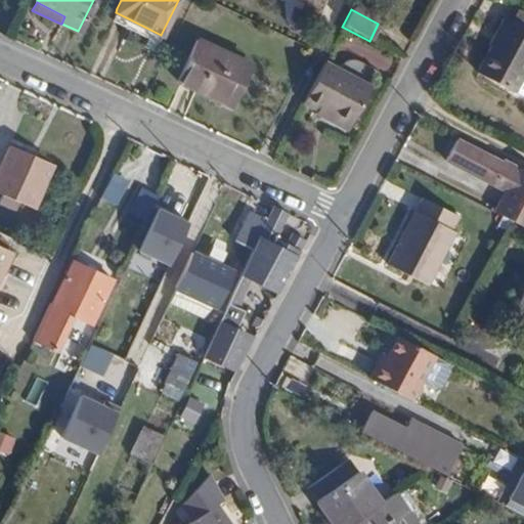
[(523,17),(514,12),(509,22),(523,30),(523,17)]
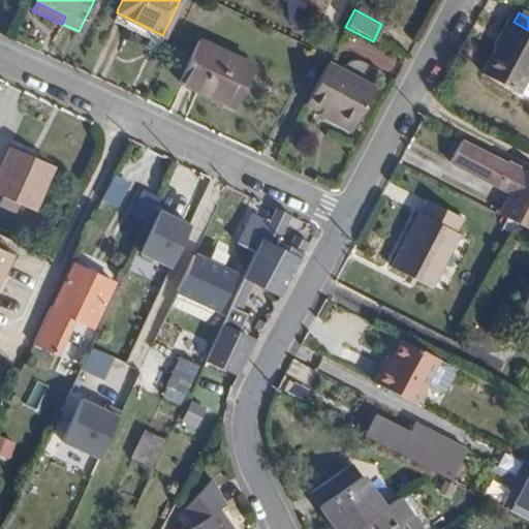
[(528,30),(514,22),(509,21),(481,74),(519,95),(519,94),(528,74),(528,30)]
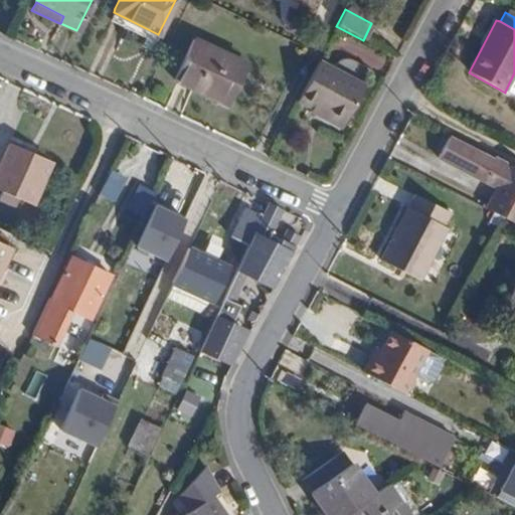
[(190,44),(173,83),(225,107),(242,68),(190,44)]
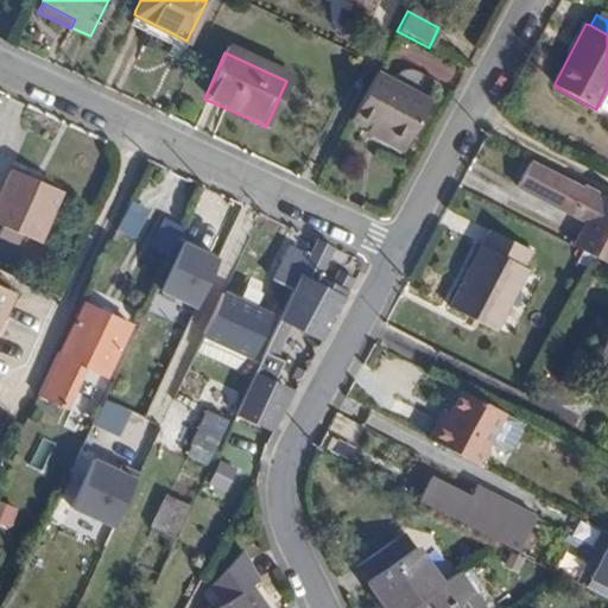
[(373,75),(348,121),(366,131),(367,127),(404,147),(426,103),(373,75)]
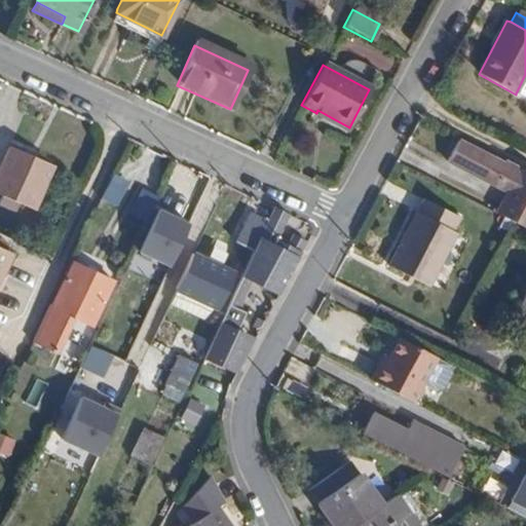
[(525,74),(516,94),(525,99),(525,98),(525,74)]
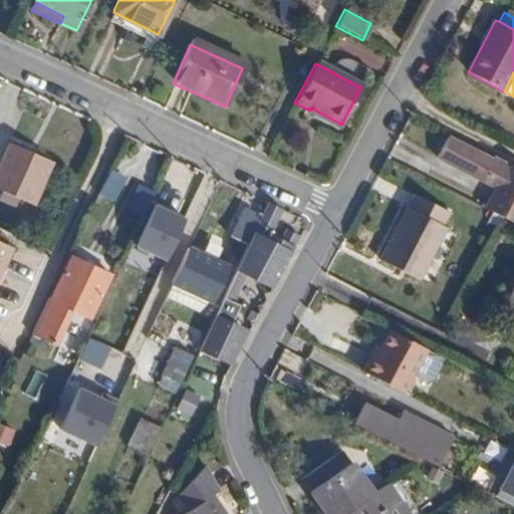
[(310,107),(309,110),(308,113),(338,131),(341,124),(310,107)]
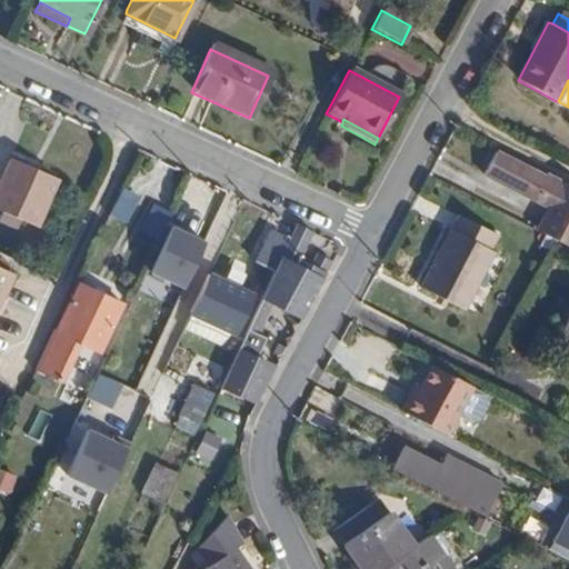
[(537,229),(557,240),(568,247),(568,183),(549,173),(545,178),(495,153),(485,175),(547,208),(537,229)]
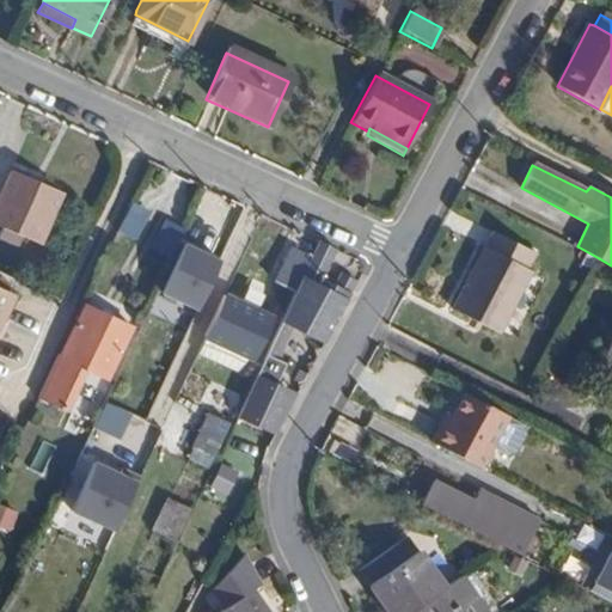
[(10,171),(0,190),(0,224),(0,225),(0,226),(0,234),(14,242),(19,233),(36,242),(59,195),(10,171)]
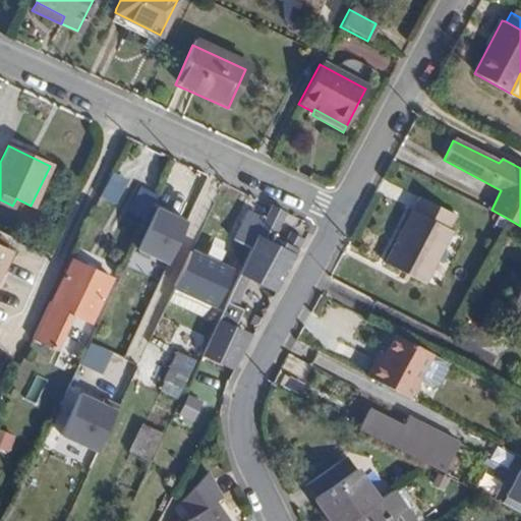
[(157,197),(155,203),(168,208),(182,176),(169,171),(157,197)]
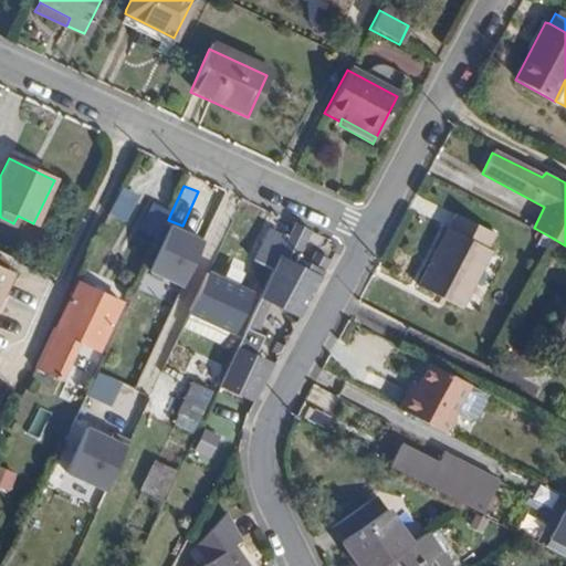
[(118,187),(106,215),(126,224),(139,198),(118,187)]
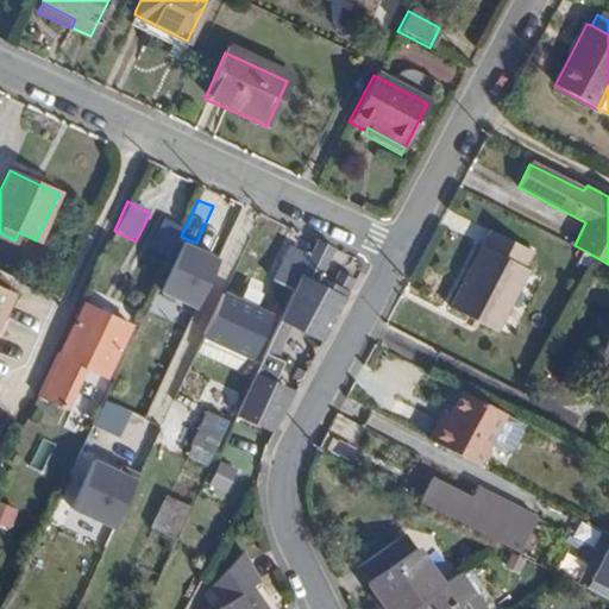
[(154,250),(170,258),(181,237),(183,231),(167,224),(154,250)]
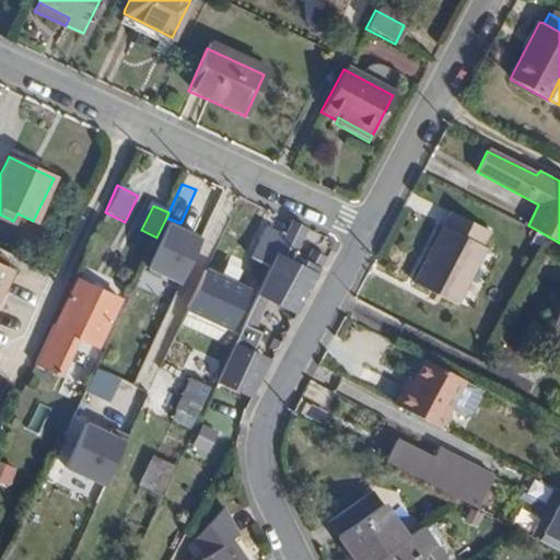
[(451,211),(426,263),(415,284),(456,306),(468,284),(486,249),(482,247),(489,232),(451,211)]
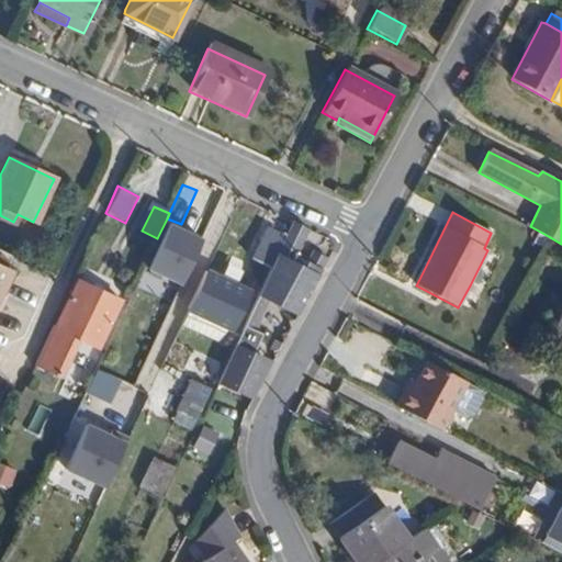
[(270,268),(217,382),(246,395),(257,375),(251,372),(260,357),(253,352),(260,334),(255,330),(269,303),(295,315),(326,258),(314,253),(306,266),(296,260),(308,233),(292,224),(282,243),(270,268)]
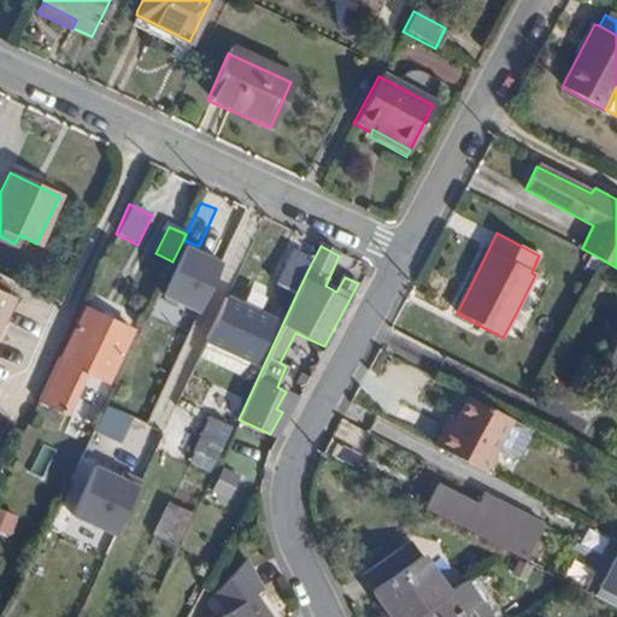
[(277,285),(297,294),(310,266),(289,258),(277,285)]
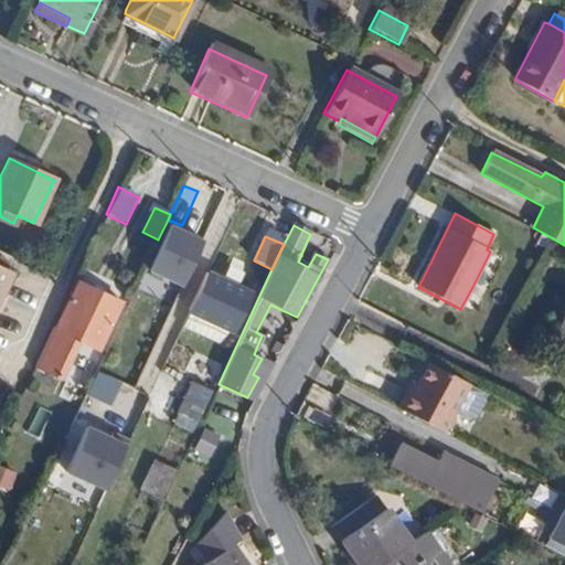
[(147,294),(188,312),(205,275),(164,256),(147,294)]
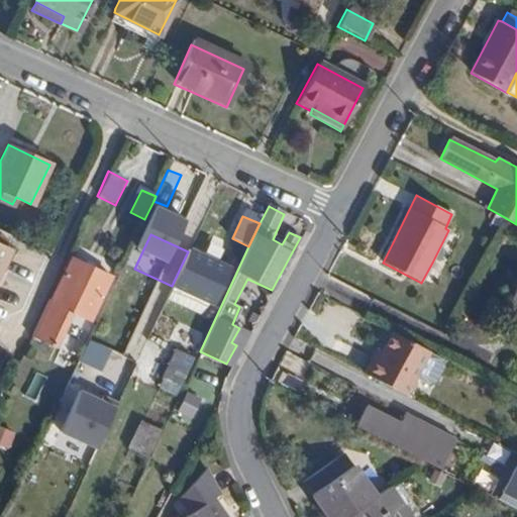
[(0,243),(0,269),(9,248),(0,243)]
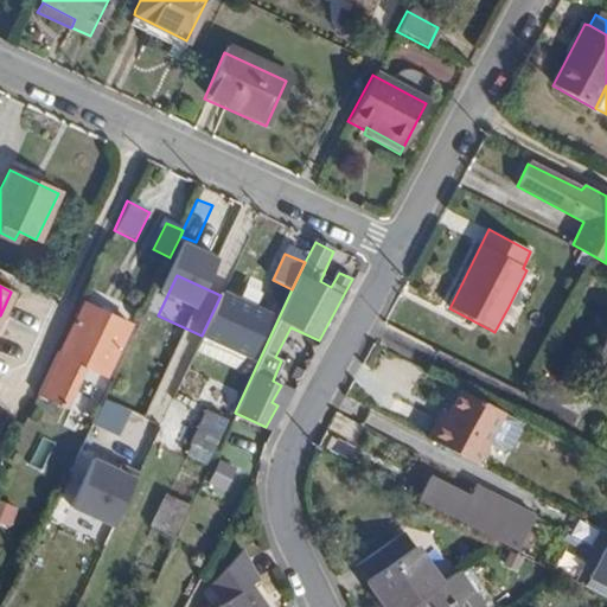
[(221,295),(202,336),(248,358),(266,317),(221,295)]
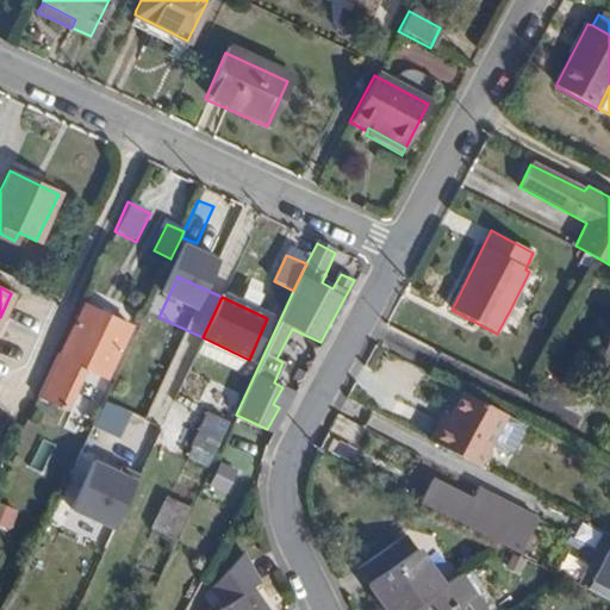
[(76,315),(37,397),(69,411),(93,366),(106,372),(128,327),(82,306),(79,315),(76,315)]
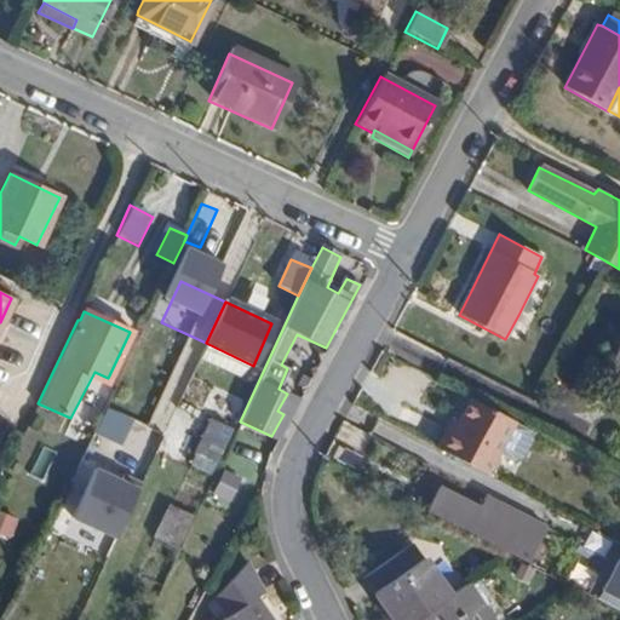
[(377,385),(419,406),(435,372),(392,351),(377,385)]
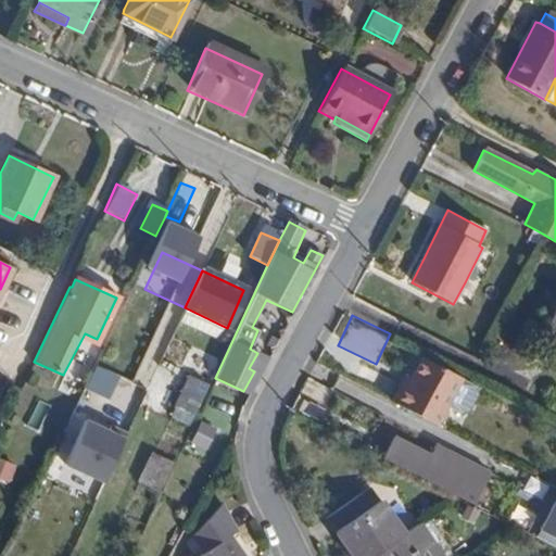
[(555,321),(551,318),(546,327),(555,331),(555,321)]
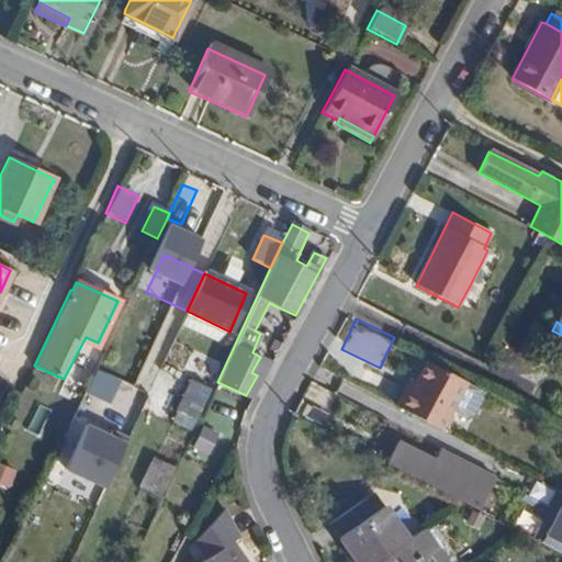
[(111,336),(94,374),(112,383),(128,345),(111,336)]
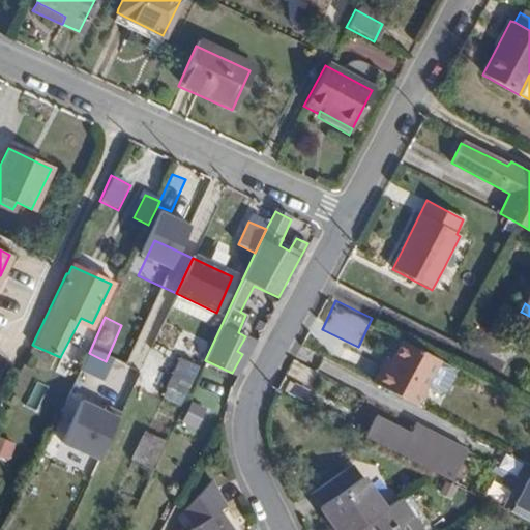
[(242,354),(232,373),(237,375),(255,341),(245,336),(237,351),(242,354)]
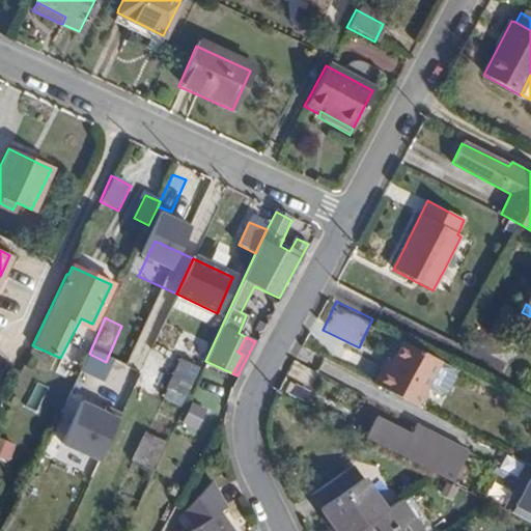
[(385,368),(376,384),(420,407),(444,361),(403,340),(389,370),(385,368)]
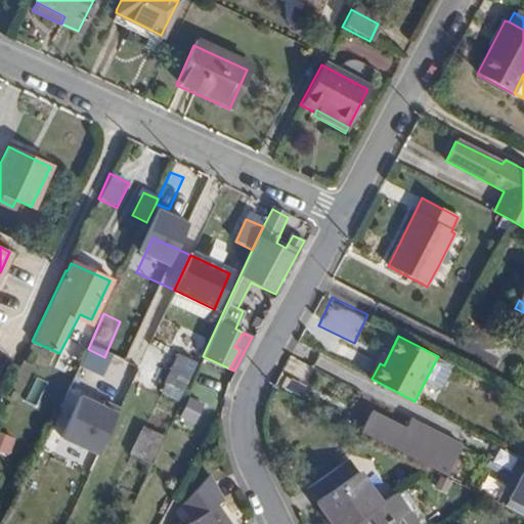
[(116,410),(78,393),(58,436),(96,453),(116,410)]
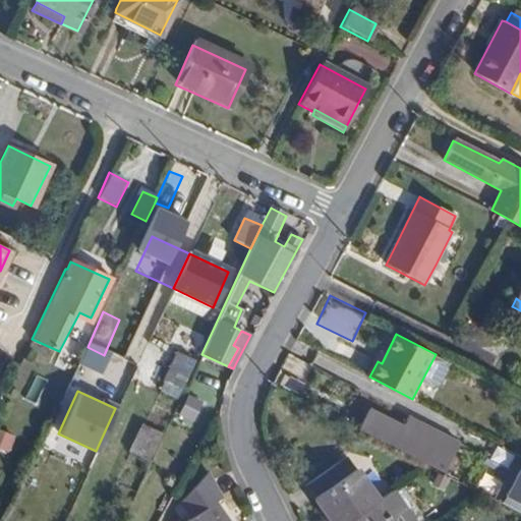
[(362,425),(447,467),(455,451),(460,442),(409,417),(404,426),(369,410),(362,425)]
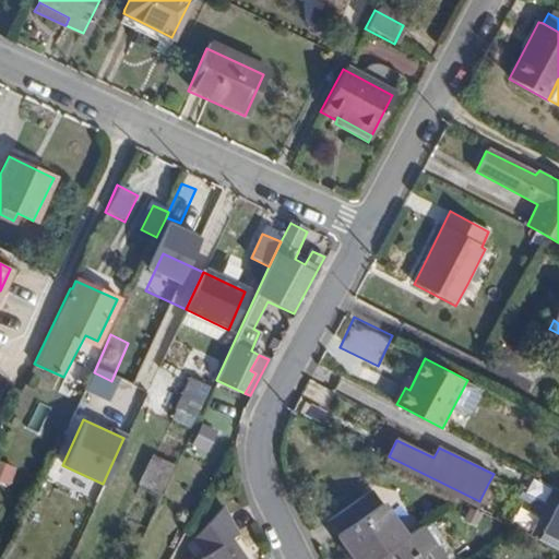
[(159,490),(171,461),(151,452),(138,482),(159,490)]
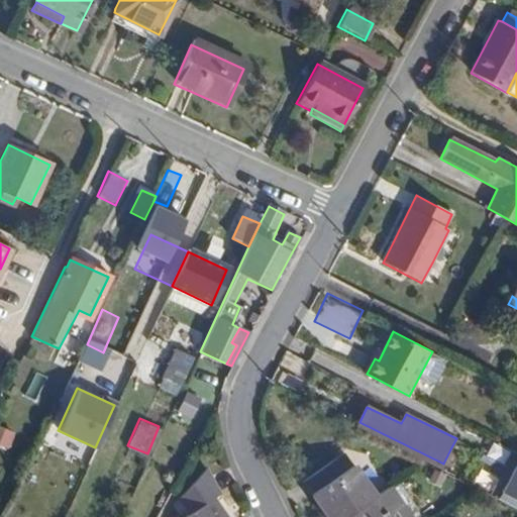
[(516,453),(498,442),(489,459),(508,470),(516,453)]
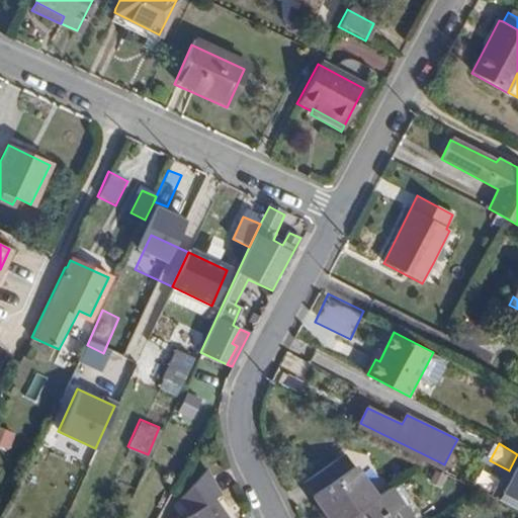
[(444,464),(441,470),(456,478),(467,456),(452,448),(444,464)]
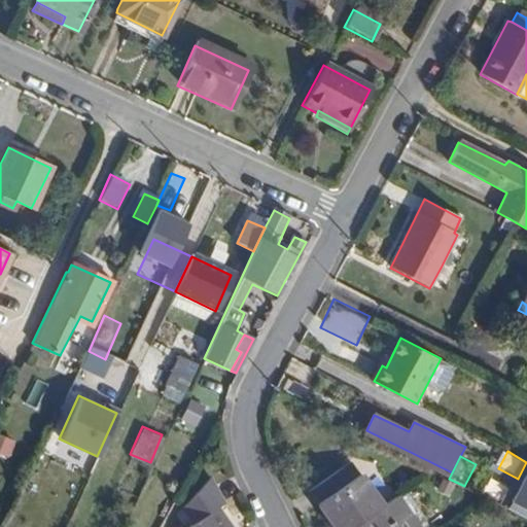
[(526,462),(518,479),(507,498),(526,510),(526,462)]
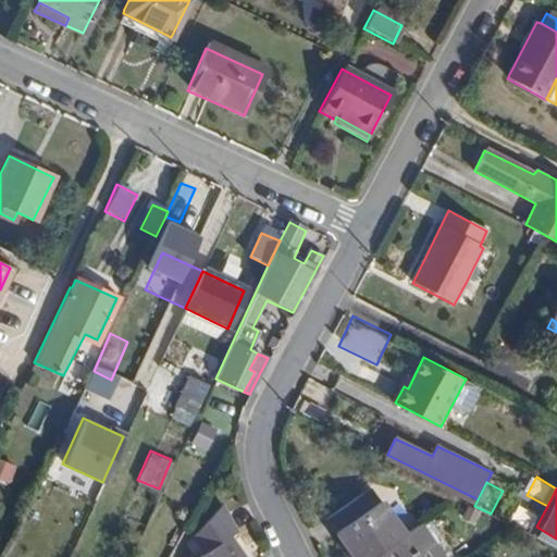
[(350,556),(367,556),(368,556),(401,533),(376,499),(362,510),(353,496),(330,512),(323,517),(350,556)]
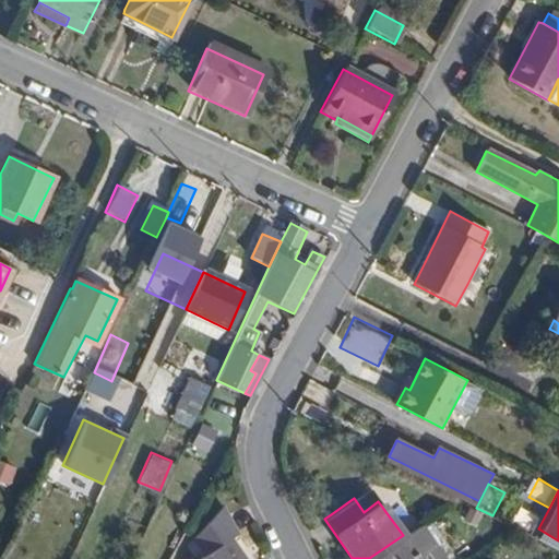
[(425,522),(416,528),(436,558),(438,558),(445,552),(425,522)]
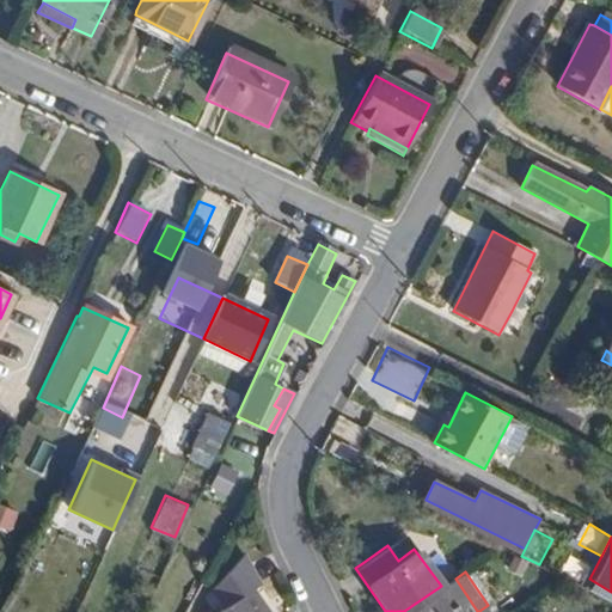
[(441,586),(404,611),(403,611),(477,611),(456,579),(454,576),(441,586)]
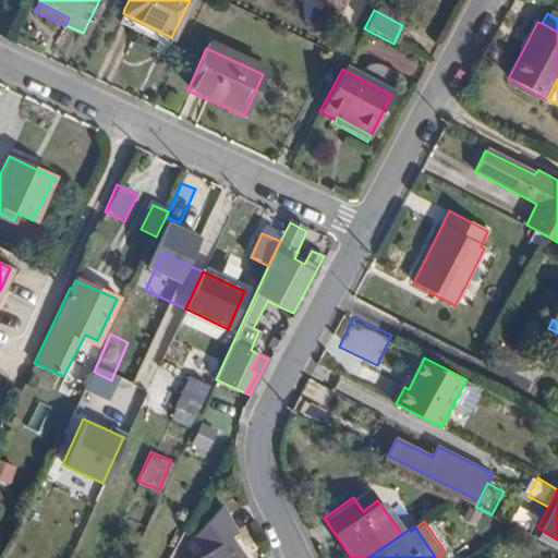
[(195,557),(240,557),(225,536),(195,557)]
